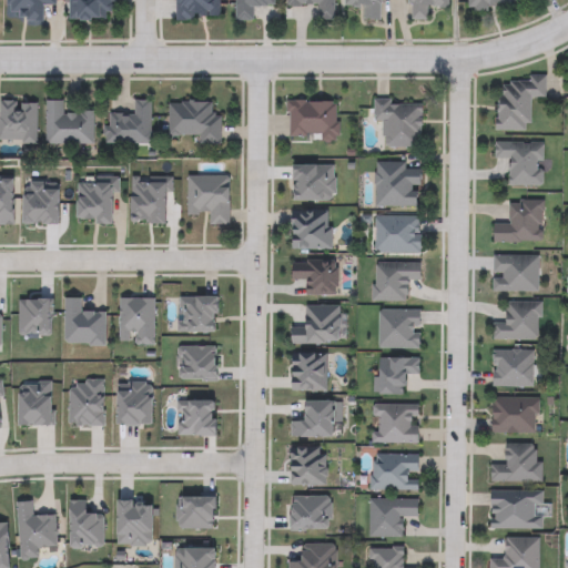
[(57,0),(57,6),(43,4),(43,21),(22,20),(22,12),(7,12),(7,0),(57,0)]
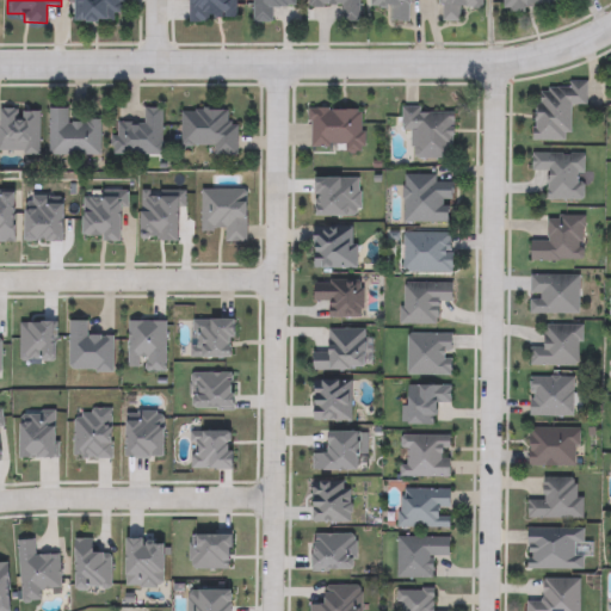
[(116,23),(76,23),(76,0),(127,0),(127,10),(116,10),(116,23)]
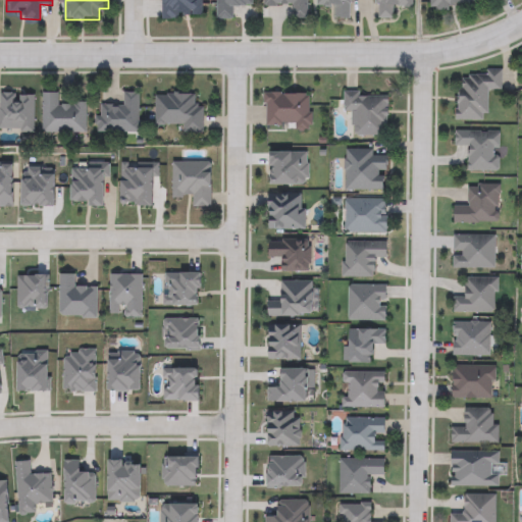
[(162,19),(161,0),(202,0),(203,18),(162,19)]
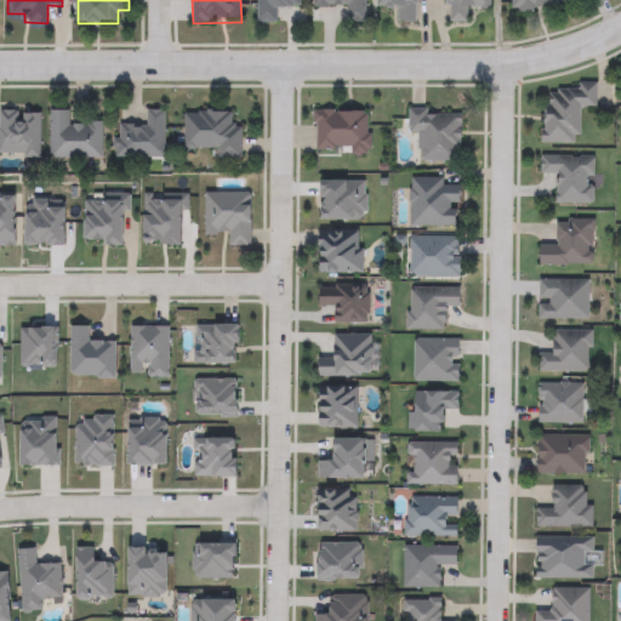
[(302,0),(302,7),(277,7),(277,23),(257,23),(257,0),(302,0)]
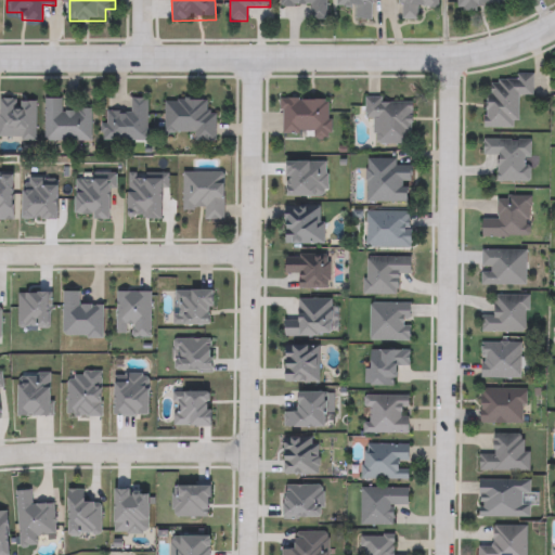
[(281,7),(280,0),(326,0),(327,21),(312,21),(311,5),(281,7)]
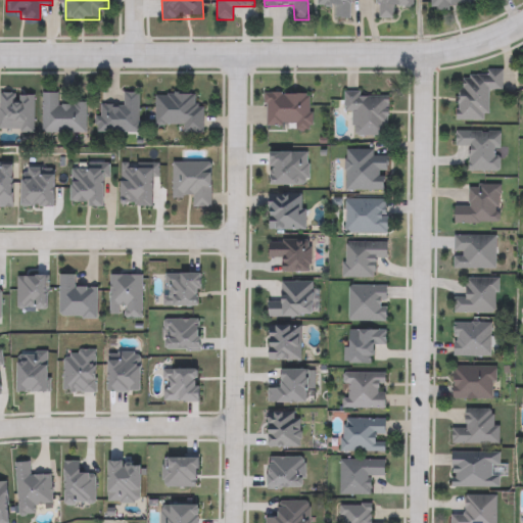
[(350,0),(350,20),(335,19),(335,7),(318,6),(318,0),(350,0)]
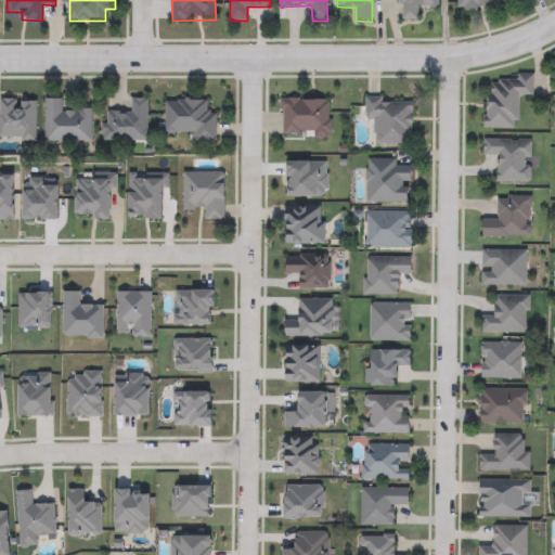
[(399,0),(438,0),(438,8),(418,8),(420,20),(400,20),(399,0)]
